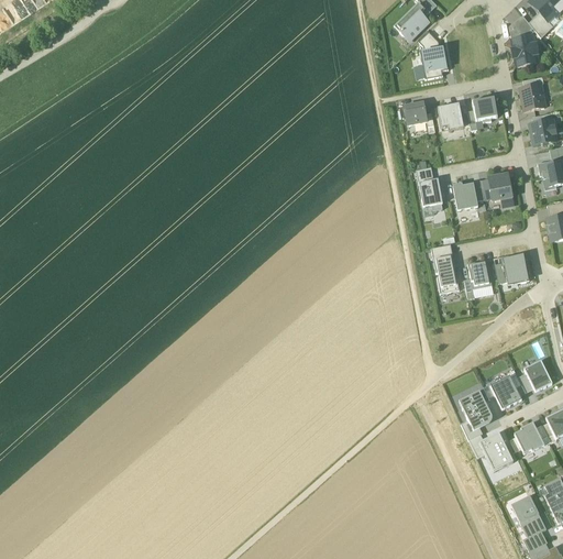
[(428,10),(429,11),(430,11),(419,0),(418,0),(394,24),(400,31),(419,12),(422,14),(428,10)]
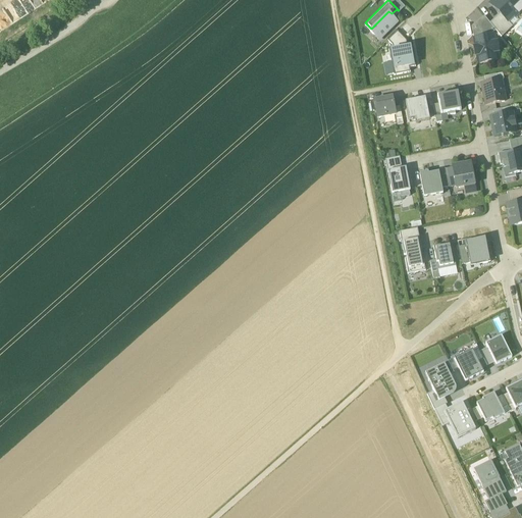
[(388,0),(399,10),(405,4),(401,0),(387,0),(388,0)]
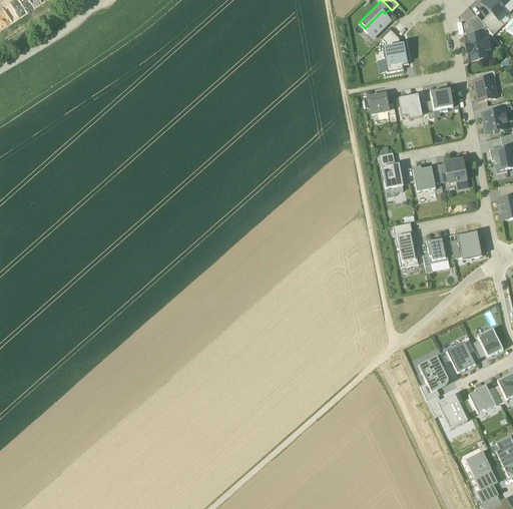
[(482,0),(481,1),(491,11),(498,19),(499,18),(505,12),(506,14),(508,12),(512,7),(512,0),(482,0)]
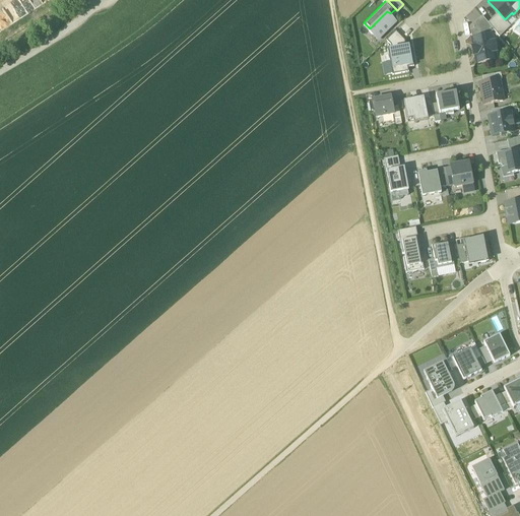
[(391,15),(390,13),(387,11),(370,28),(372,31),(375,28),(381,35),(396,19),(391,15)]
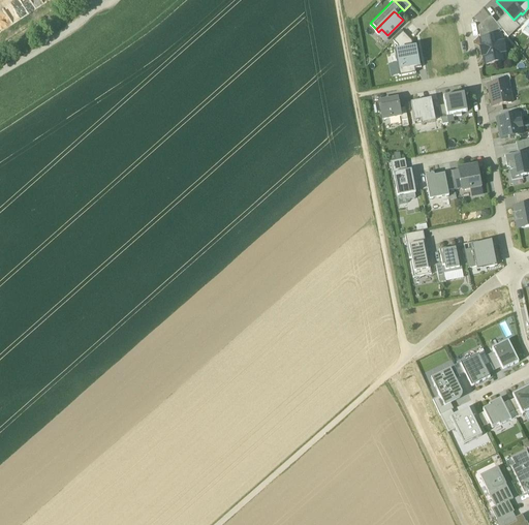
[(519,24),(515,19),(514,20),(506,11),(497,21),(502,28),(508,35),(520,24),(519,24)]
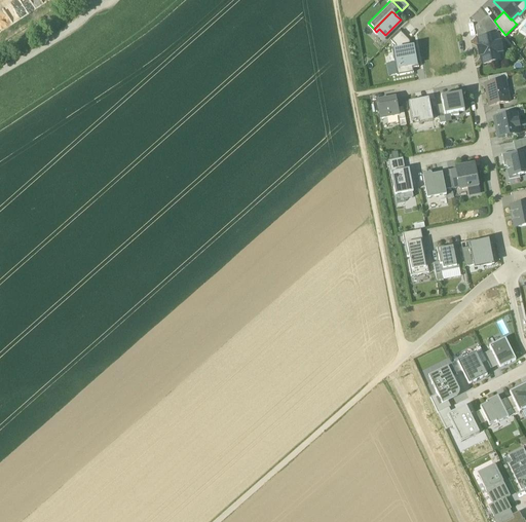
[(524,15),(521,12),(519,14),(518,12),(512,19),(516,24),(524,15)]
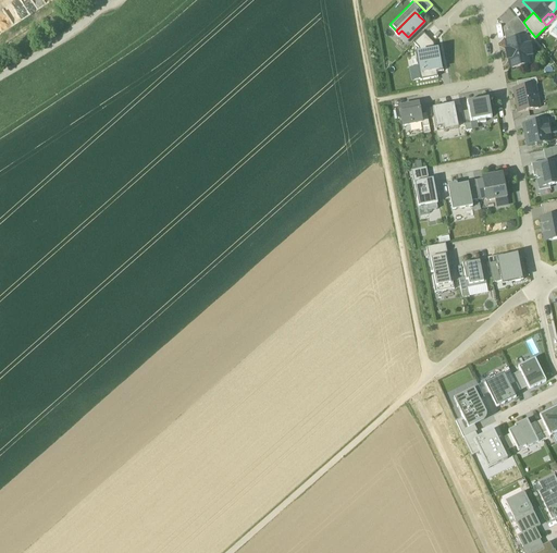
[(506,38),(524,35),(524,34),(529,29),(523,22),(517,14),(503,25),(506,38)]
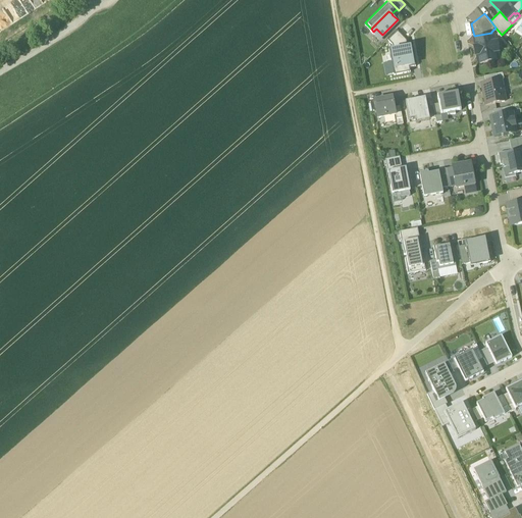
[(376,29),(373,32),(379,38),(382,35),(376,29)]
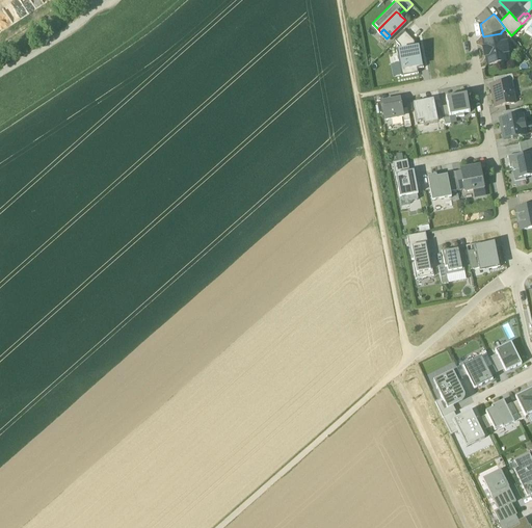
[(400,43),(400,47),(415,44),(414,37),(405,29),(395,38),(400,43)]
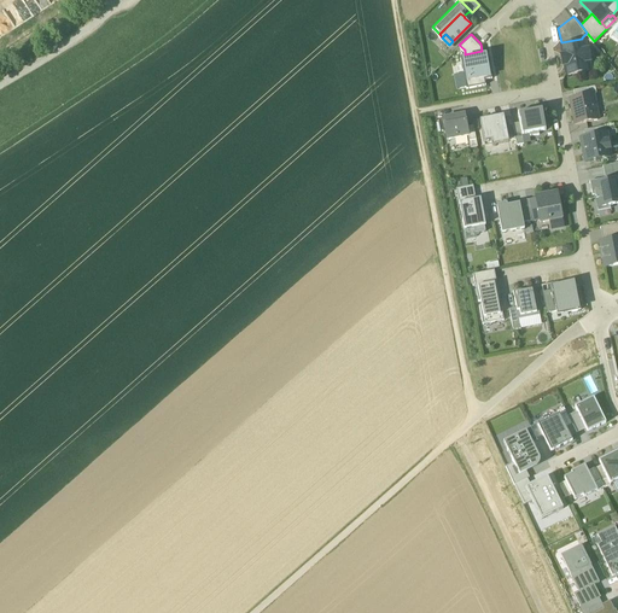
[(565,63),(566,73),(589,68),(587,58),(589,58),(588,47),(586,47),(583,39),(582,39),(561,42),(563,52),(561,52),(561,54),(564,54),(565,60),(563,60),(563,63),(565,63)]
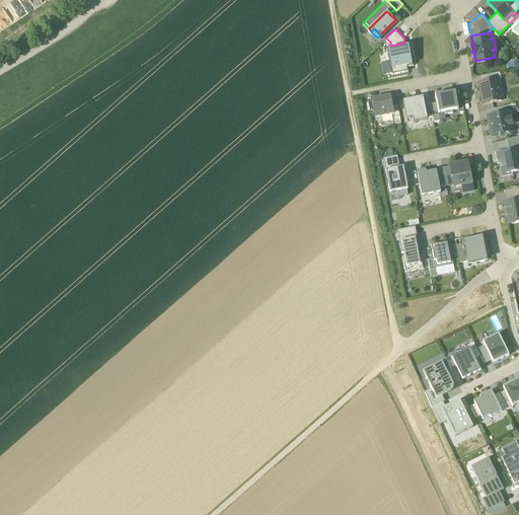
[(391,71),(391,72),(409,69),(408,64),(413,63),(409,42),(404,43),(390,46),(386,46),(389,59),(391,71)]
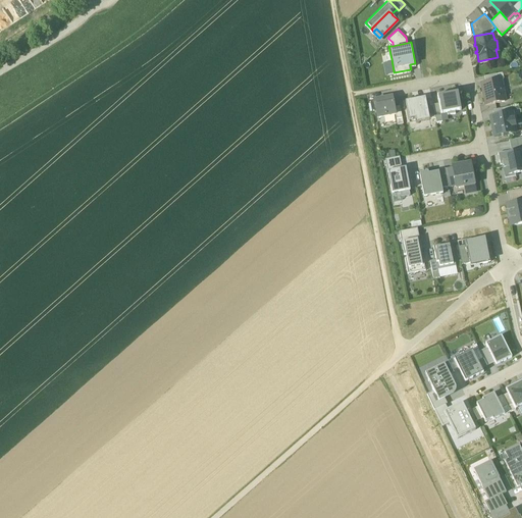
[(385,72),(394,71),(392,59),(383,60),(385,72)]
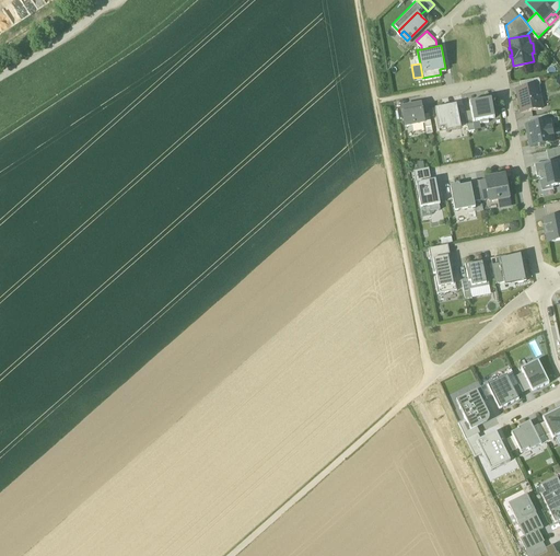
[(520,79),(521,85),(537,82),(540,82),(539,76),(520,79)]
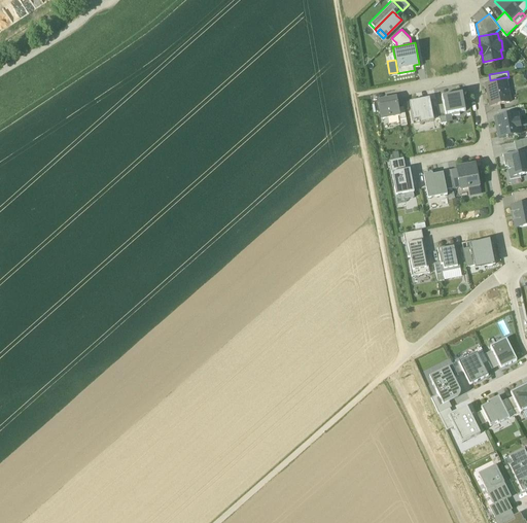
[(486,81),(491,104),(510,100),(505,77),(490,80),(486,81)]
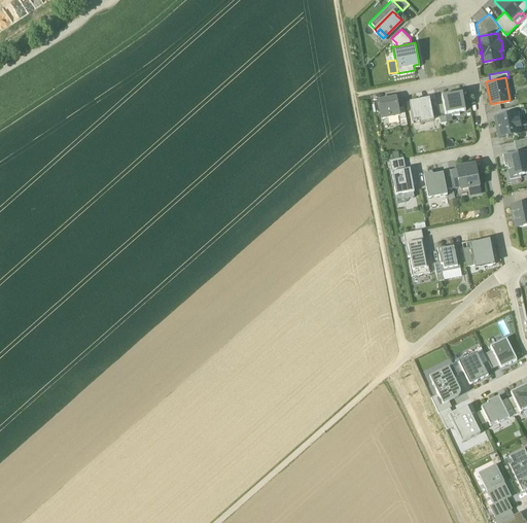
[(462,90),(442,94),(443,102),(445,112),(451,111),(452,114),(460,112),(459,110),(465,108),(462,90)]
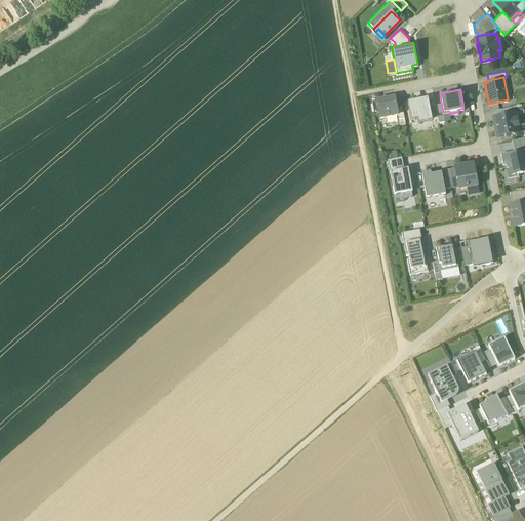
[(394,95),(376,98),(380,116),(398,113),(396,105),(394,95)]
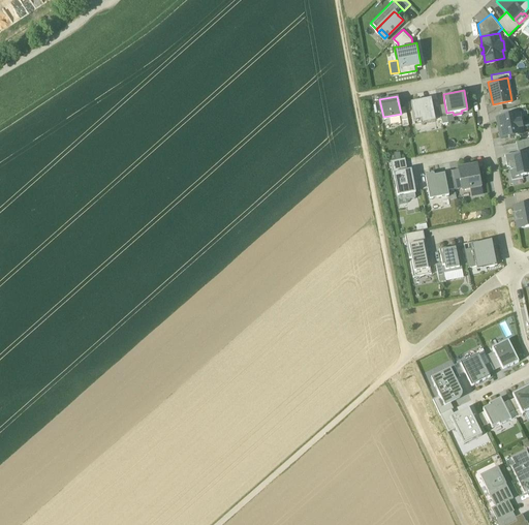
[(411,100),(414,119),(422,118),(422,121),(435,119),(435,117),(431,98),(431,96),(411,100)]
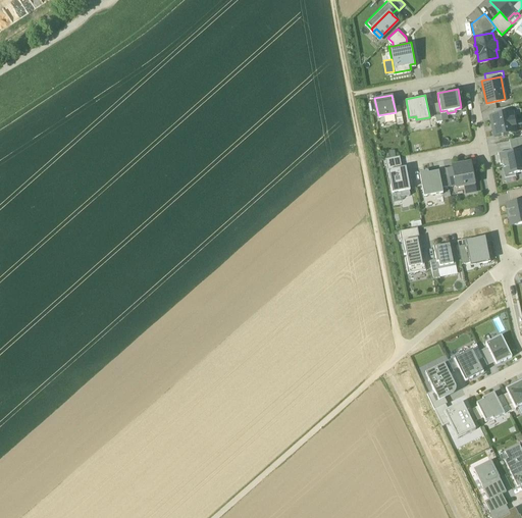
[(425,97),(429,115),(435,113),(433,102),(431,96),(425,97)]
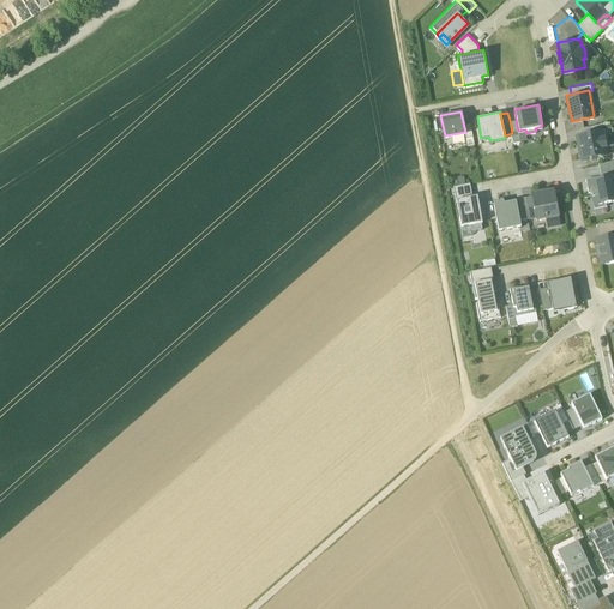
[(518,131),(516,119),(510,120),(512,133),(513,142),(521,140),(518,131)]
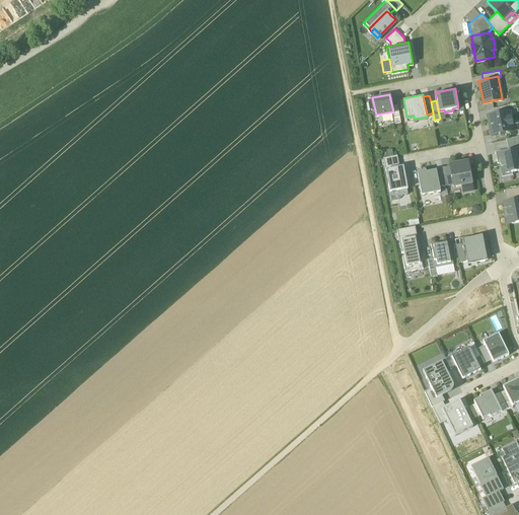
[(395,122),(401,121),(397,102),(391,103),(393,112),(395,122)]
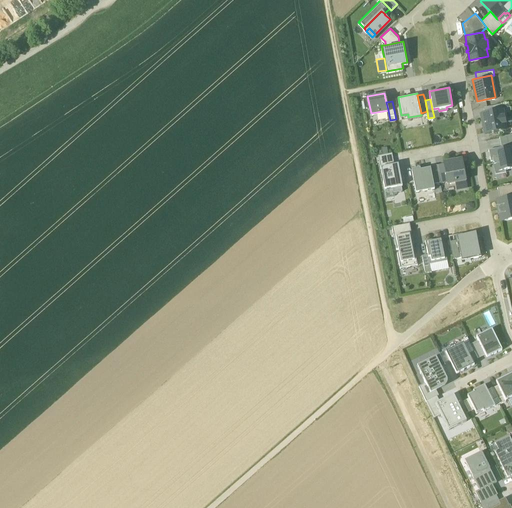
[(484,105),(485,111),(502,108),(501,102),(484,105)]
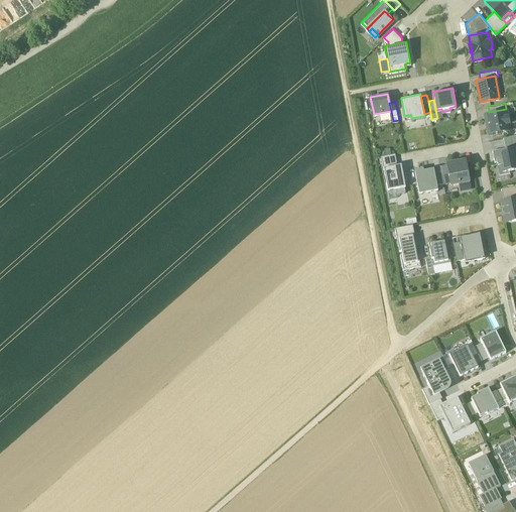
[(485,113),(489,133),(510,129),(506,109),(489,112),(485,113)]
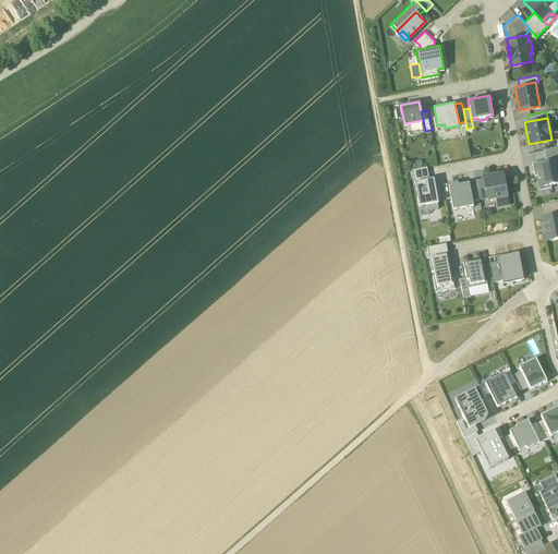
[(557,144),(544,147),(546,158),(547,160),(557,158),(557,144)]
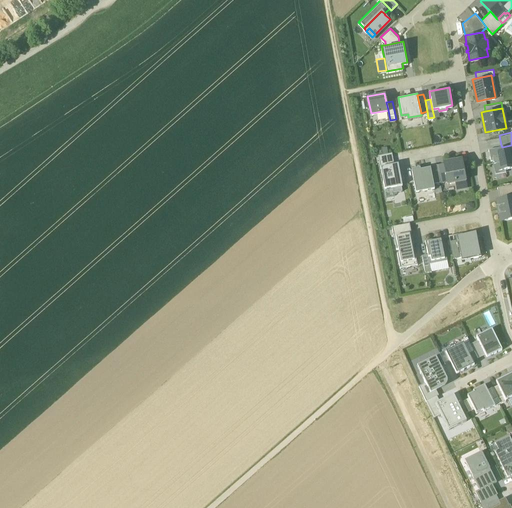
[(505,168),(511,166),(511,145),(502,147),(497,148),(497,146),(488,148),(491,160),(494,159),(495,166),(495,167),(504,165),(505,168)]
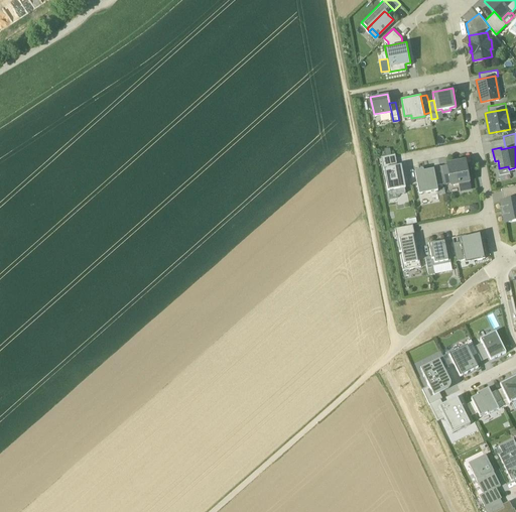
[(383,167),(397,164),(395,152),(381,155),(383,167)]
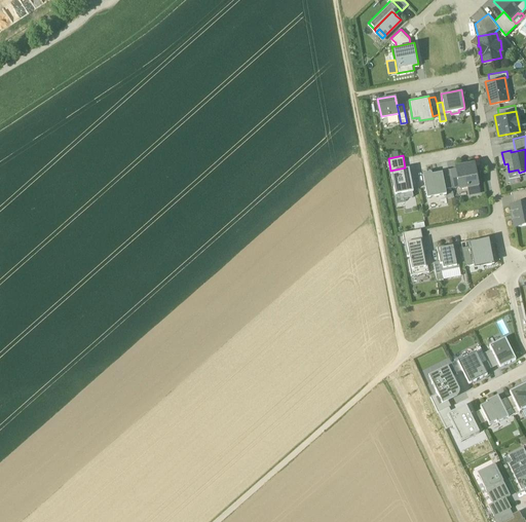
[(474,162),(456,166),(459,185),(460,187),(468,186),(470,192),(480,191),(474,162)]
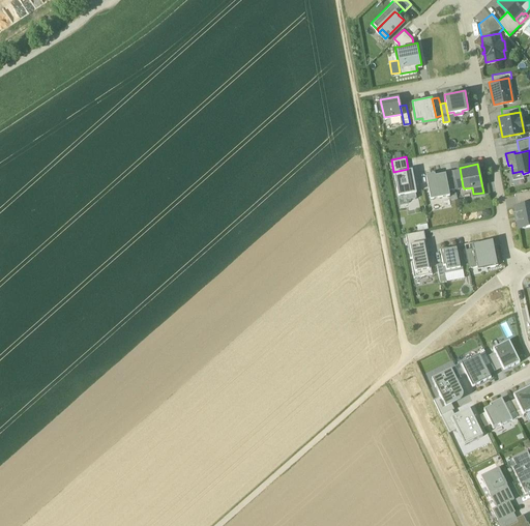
[(412,168),(408,169),(411,183),(414,182),(415,192),(416,191),(412,168)]
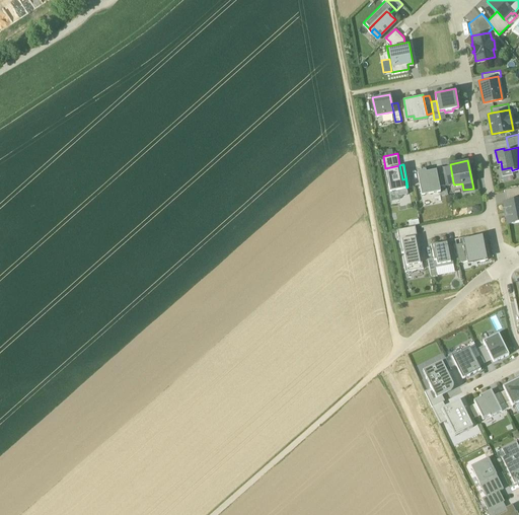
[(446,184),(453,182),(450,164),(443,166),(443,167),(446,184)]
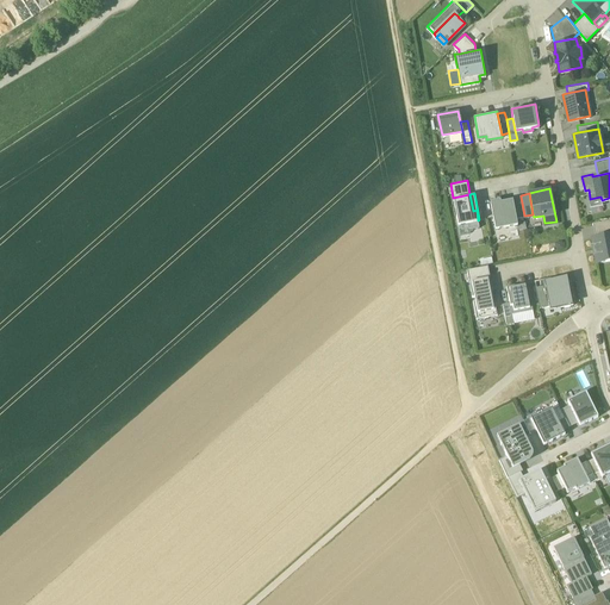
[(467,222),(478,220),(477,210),(473,211),(470,194),(453,198),(454,198),(458,213),(456,213),(459,224),(467,222)]
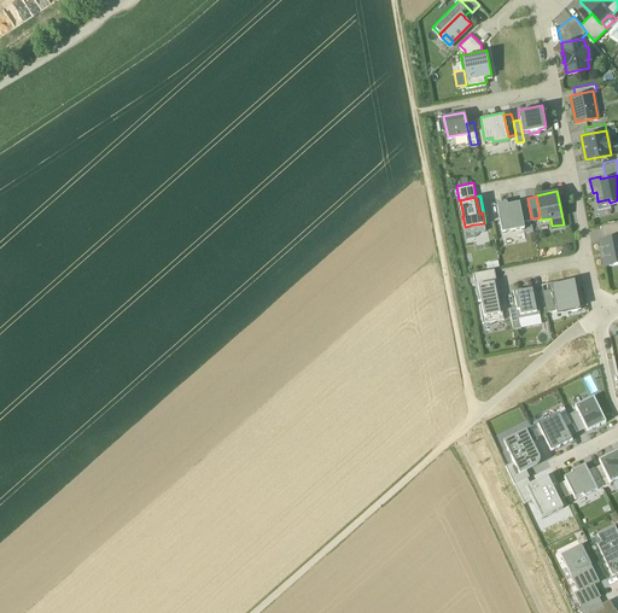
[(528,199),(519,200),(523,220),(531,219),(528,199)]
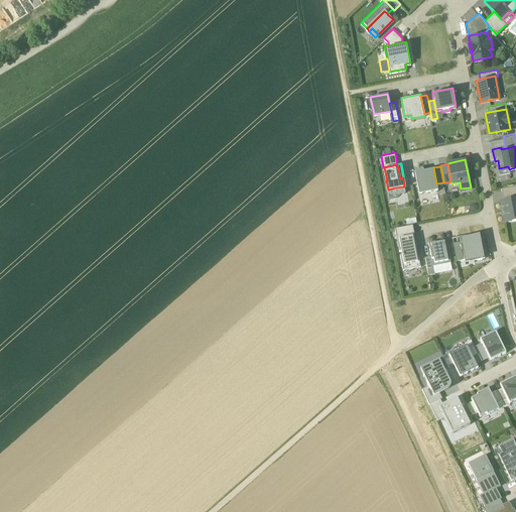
[(427,189),(427,190),(437,189),(436,183),(433,167),(423,169),(423,167),(414,169),(418,192),(427,189)]
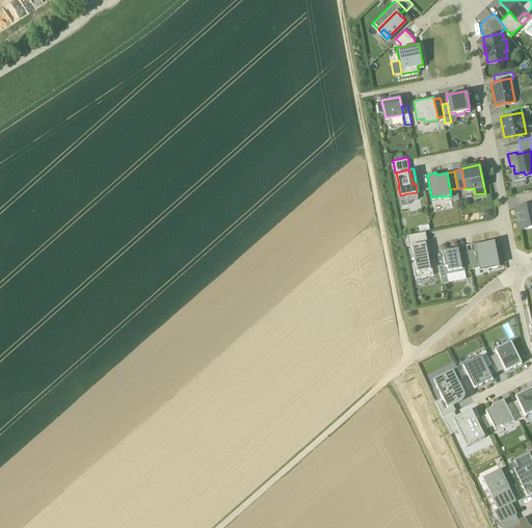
[(531,189),(516,193),(519,206),(531,203),(531,189)]
